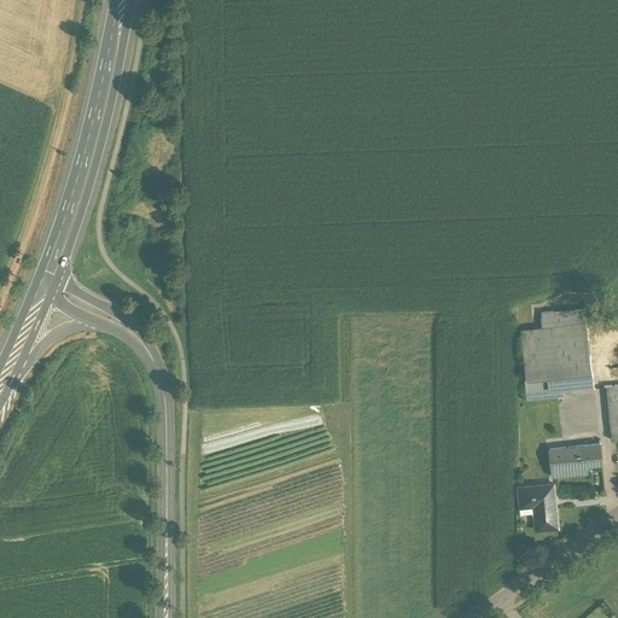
[(586,308),(553,312),(555,330),(587,326),(586,308)]
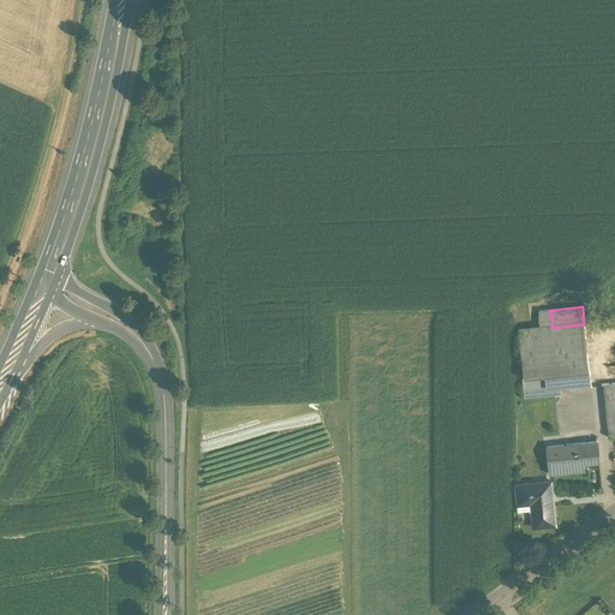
[(550,310),(538,311),(541,329),(553,328),(550,310)]
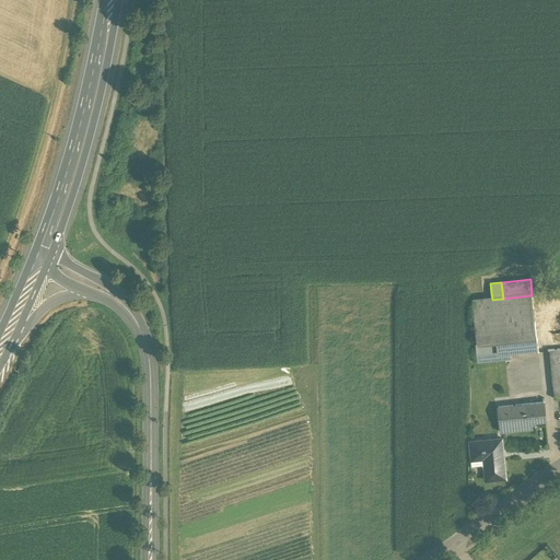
[(492,300),(473,302),(476,342),(478,361),(506,358),(505,351),(538,348),(536,337),(532,295),(503,299),(492,300)]
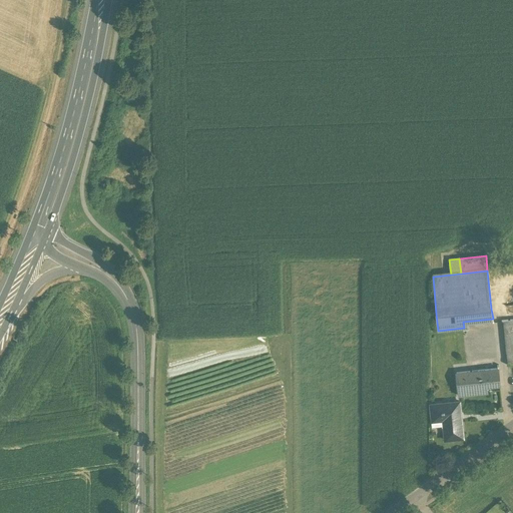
[(512,320),(503,321),(507,365),(512,364),(512,320)]
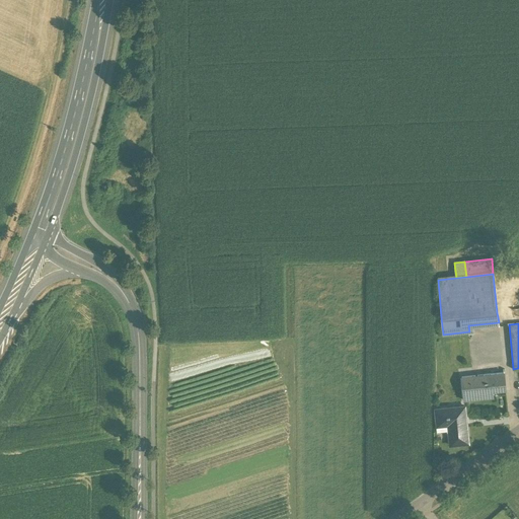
[(504,373),(462,377),(464,400),(494,397),(493,391),(505,389),(504,373)]
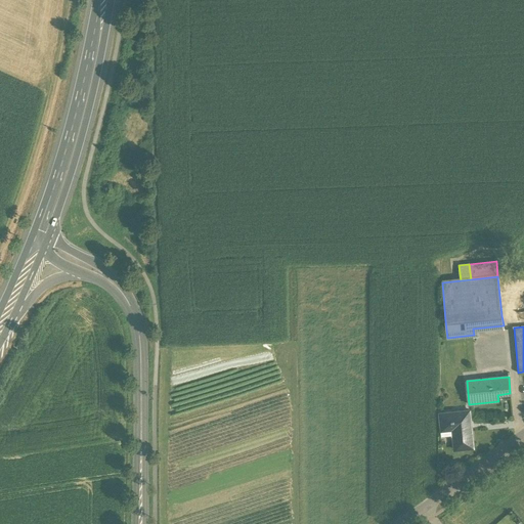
[(470,410),(439,413),(441,431),(442,431),(441,427),(451,426),(454,449),(474,447),(470,410)]
